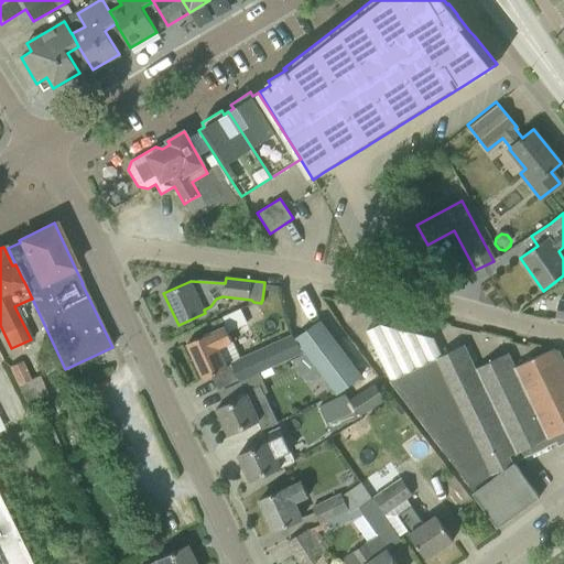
[(304,351),(304,353),(314,366),(336,394),(360,376),(320,322),(300,336),(295,339),(304,351)]
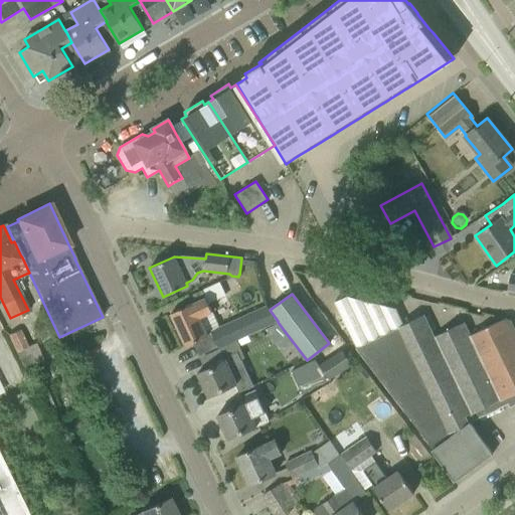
[(334,302),(343,320),(356,348),(432,450),(455,482),(492,454),(466,416),(499,400),(500,401),(514,393),(514,335),(509,322),(503,319),(469,336),(463,323),(434,337),(422,315),(403,325),(395,309),(346,297),(334,302)]
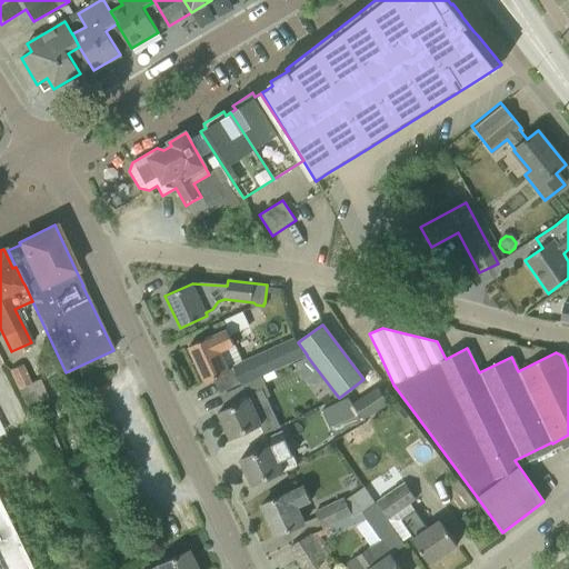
[(229,371),(220,351),(235,345),(227,329),(188,347),(205,382),(229,371)]
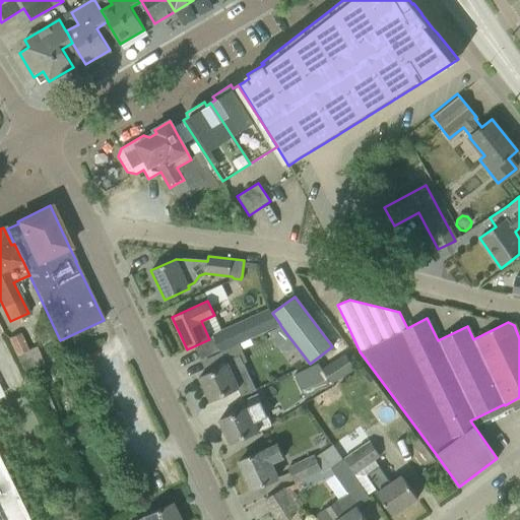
[(251,338),(280,325),(280,324),(272,313),(269,309),(212,335),(220,352),(251,338)]
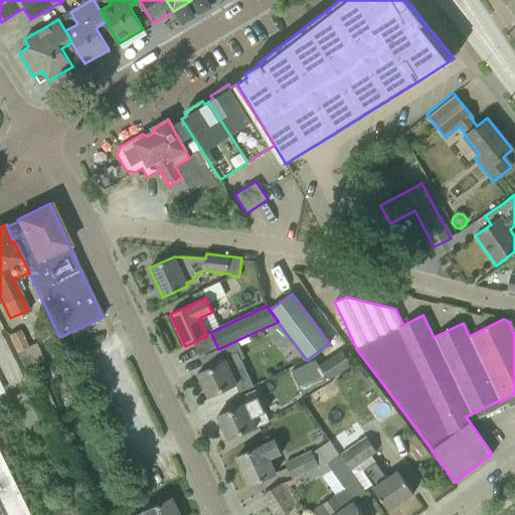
[(7,334),(15,352),(28,346),(20,329),(7,334)]
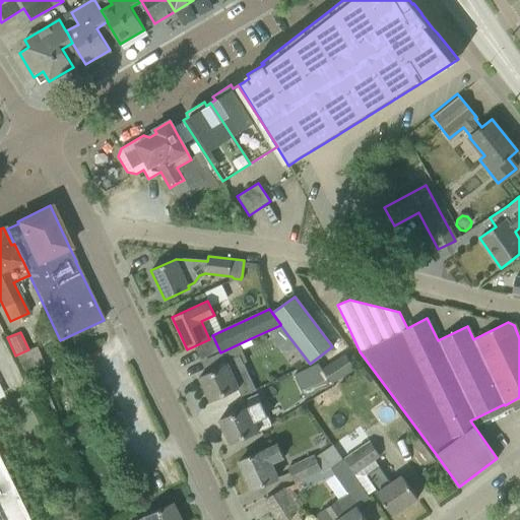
[(225,364),(199,376),(211,401),(238,389),(241,396),(255,390),(243,364),(247,362),(239,344),(220,352),(225,364)]
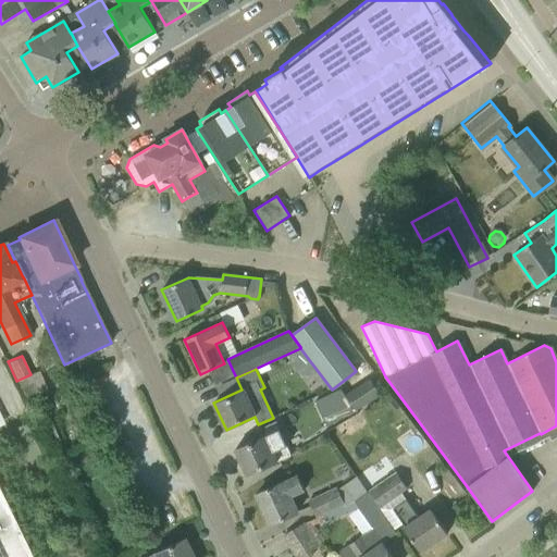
[(346,396),(355,410),(380,394),(370,380),(346,396)]
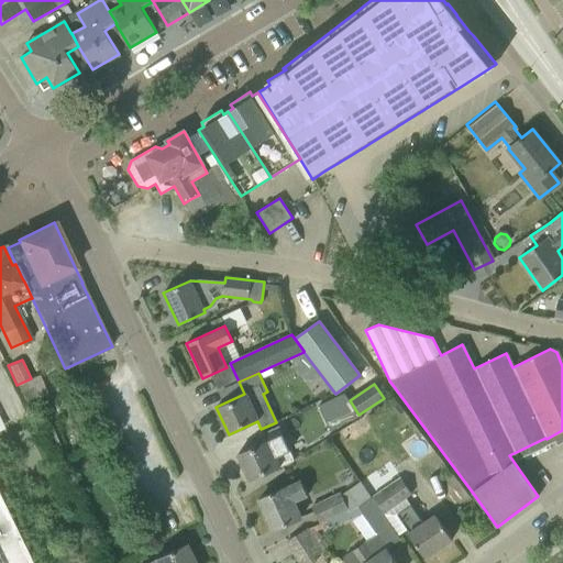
[(329,430),(357,417),(343,393),(317,405),(329,430)]
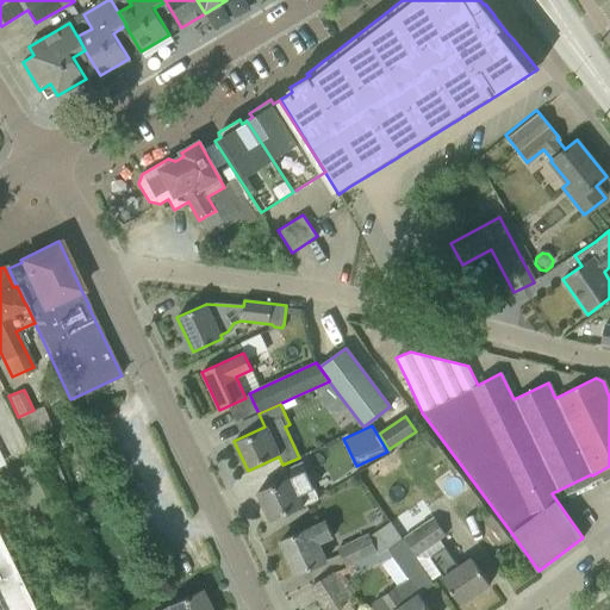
[(271,521),(303,506),(304,508),(319,500),(303,465),(287,472),(290,477),(257,492),(271,521)]
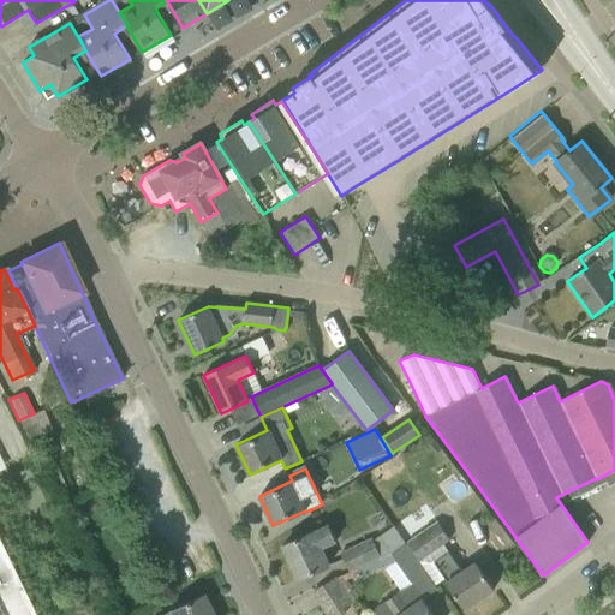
[(368,485),(407,544),(419,561),(419,560),(443,545),(449,541),(436,521),(436,520),(421,499),(399,513),(377,479),(368,485)]
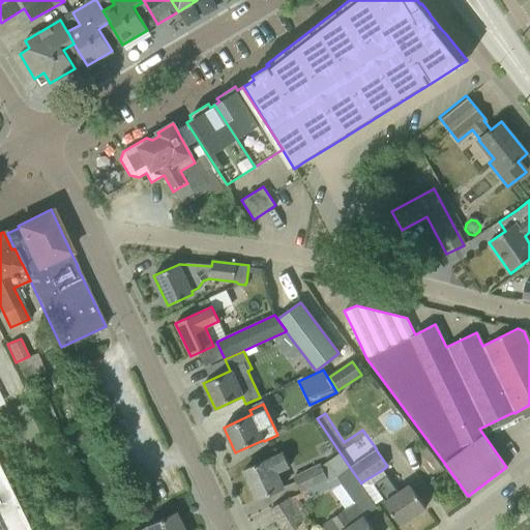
[(243,470),(257,499),(283,488),(275,471),(288,466),(282,452),(243,470)]
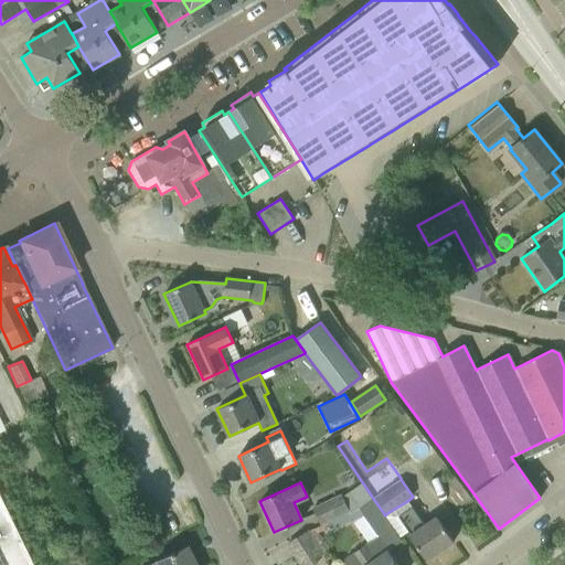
[(320,524),(349,511),(341,496),(313,508),(320,524)]
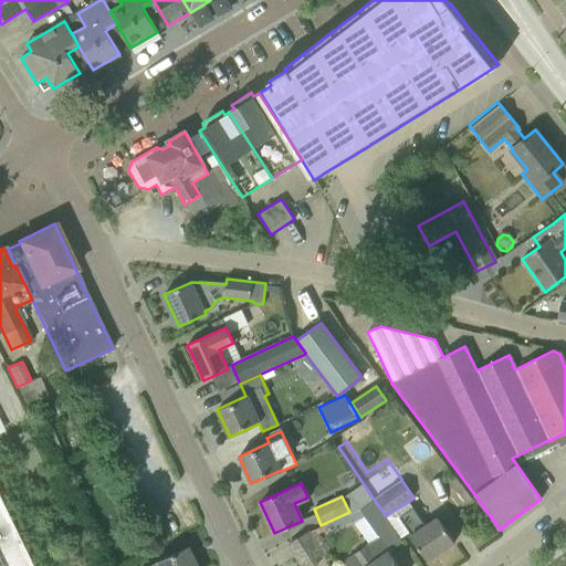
[(0,565),(32,565),(0,500),(0,565)]
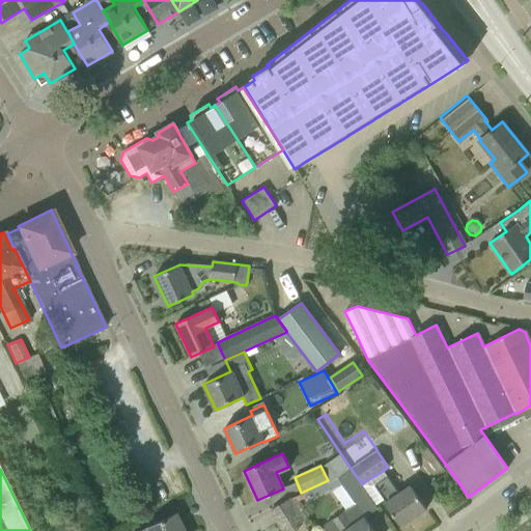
[(337,477),(337,478),(347,493),(347,494),(355,504),(342,512),(325,525),(324,528),(326,530),(373,530),(365,518),(366,515),(364,512),(375,505),(361,484),(362,484),(352,470),(337,477)]
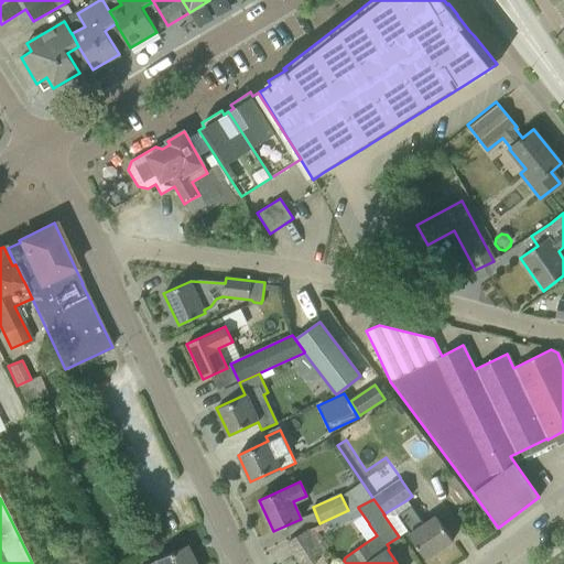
[(410,534),(409,534),(425,559),(453,540),(436,516),(423,524),(407,500),(384,513),(384,514),(383,514),(399,537),(408,531),(410,534)]
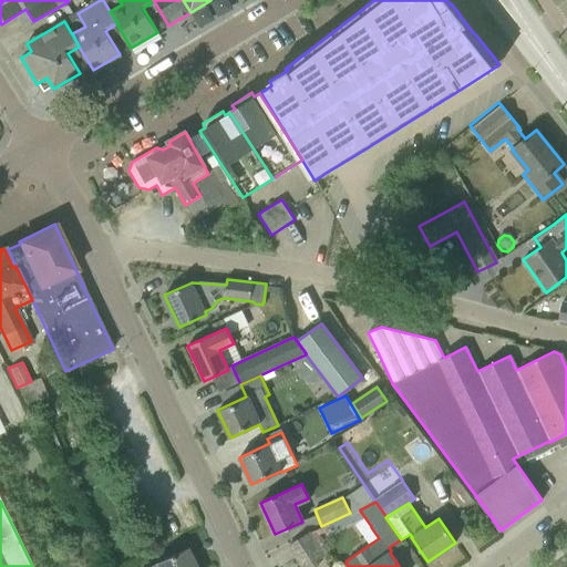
[(288,546),(301,566),(303,566),(322,556),(308,534),(288,546)]
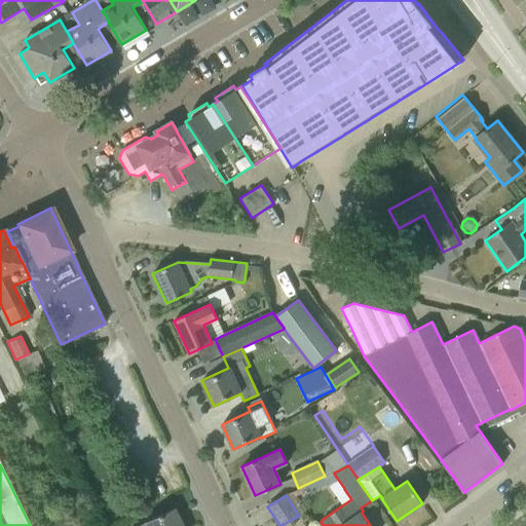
[(136,525),(180,525),(172,509),(136,525)]
